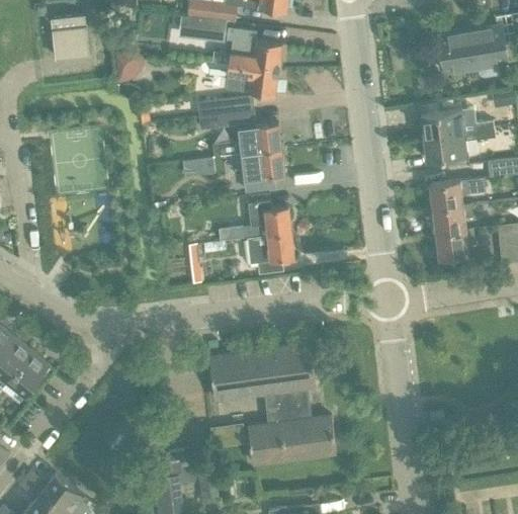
[(199,0),(187,0),(186,14),(236,21),(238,5),(286,11),(287,0),(225,0),(225,3),(199,0)]
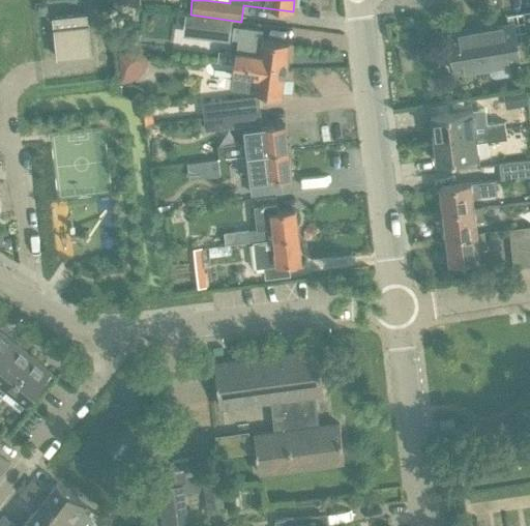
[(48,17),(47,7),(37,8),(38,18),(48,17)]
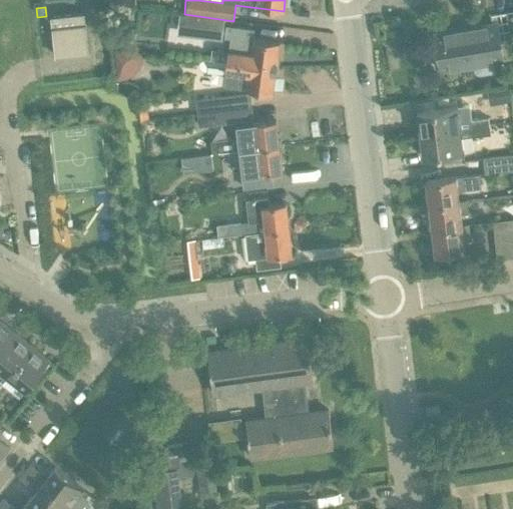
[(111,8),(110,20),(128,22),(129,10),(111,8)]
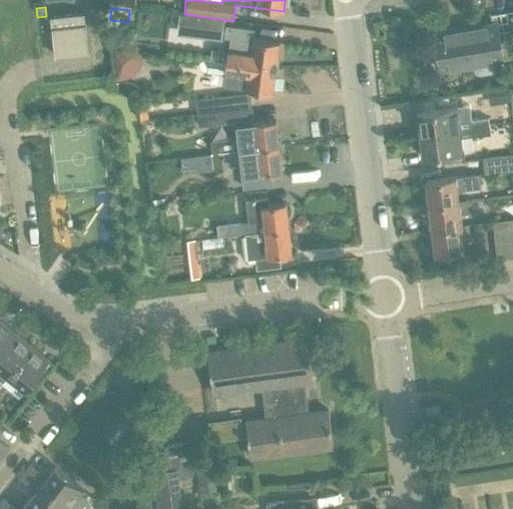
[(51,19),(56,59),(88,55),(83,16),(51,19)]
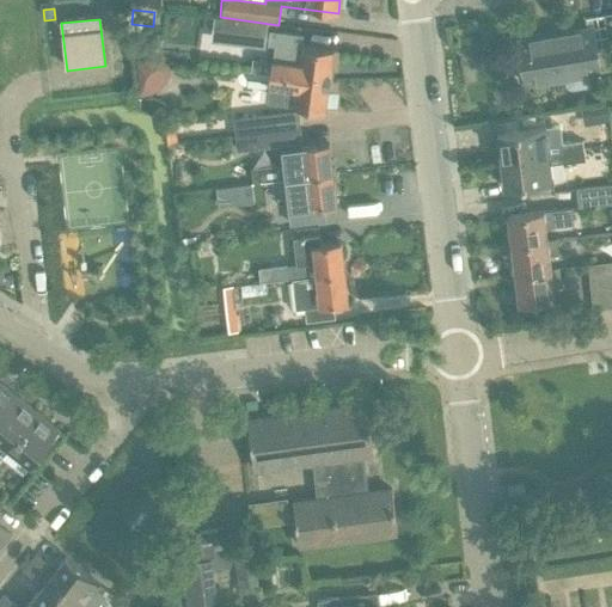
[(263,28),(221,22),(214,22),(210,42),(261,49),(263,28)]
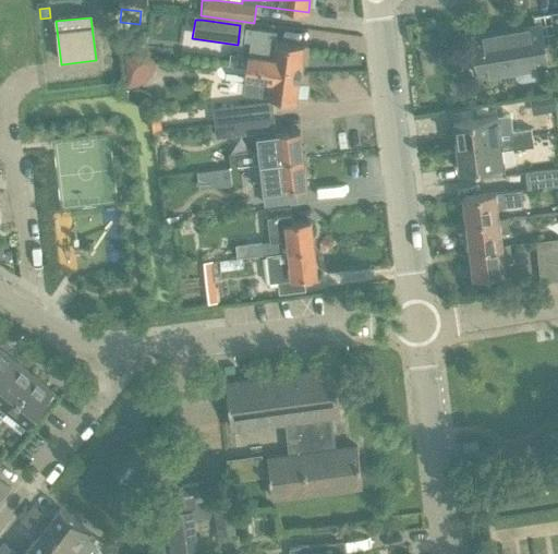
[(537,69),(546,68),(540,27),(472,39),(478,80),(514,73),(516,79),(518,83),(522,83),(534,81),(537,79),(538,75),(537,69)]
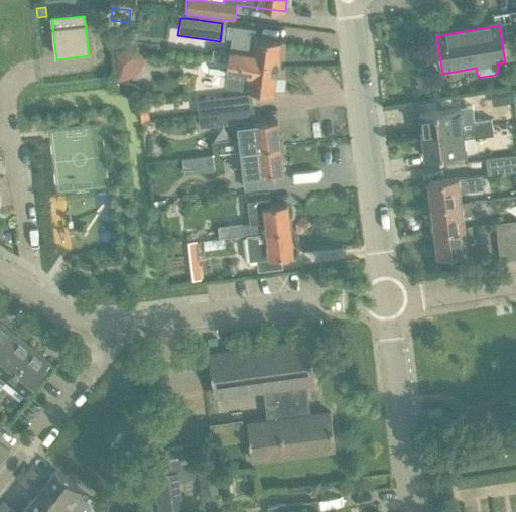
[(228,27),(226,39),(231,40),(227,64),(277,70),(281,46),(254,42),(256,31),(228,27)]
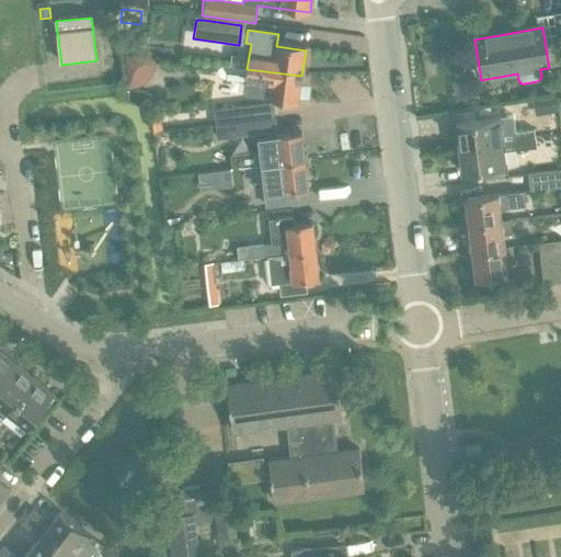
[(157,60),(125,57),(129,88),(137,87),(146,82),(152,77),(156,68),(157,60)]
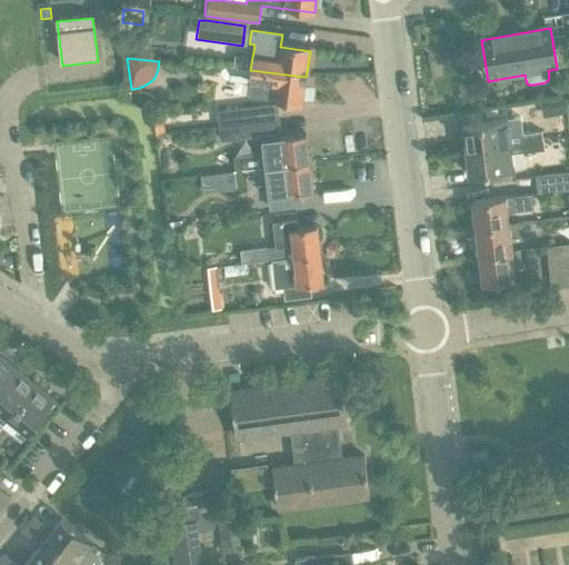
[(221,72),(221,77),(225,81),(249,85),(247,99),(302,106),(306,77),(250,70),(250,71),(227,69),(221,72)]
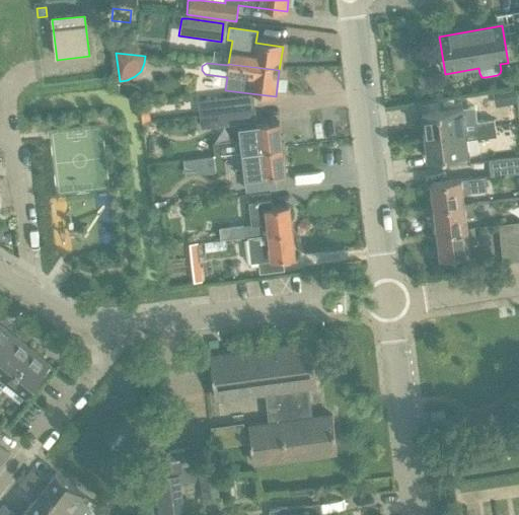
[(150,121),(147,102),(135,91),(130,96),(139,103),(141,122),(150,121)]
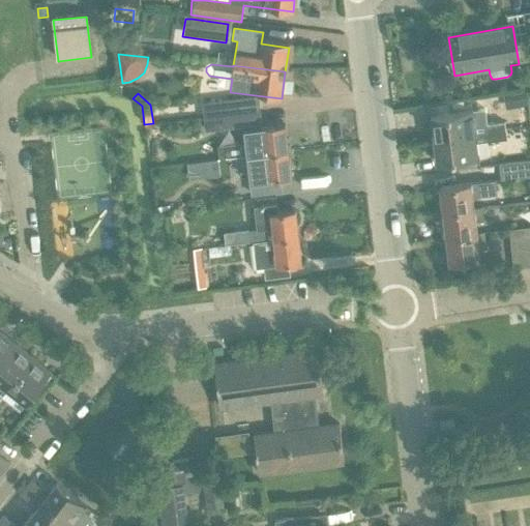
[(527,108),(526,99),(525,94),(502,97),(505,112),(527,108)]
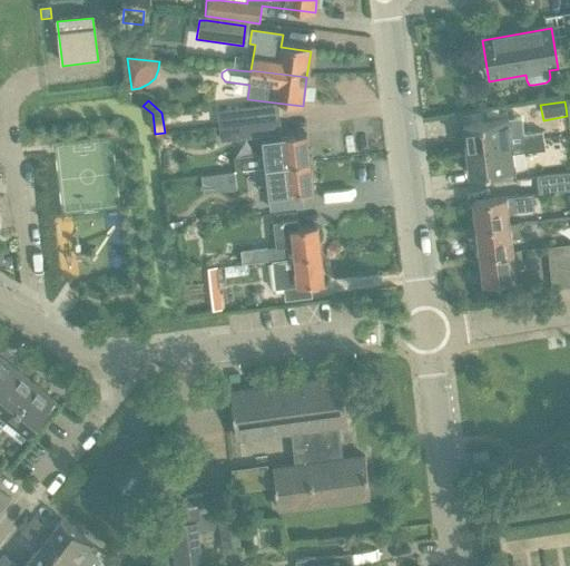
[(239,126),(278,120),(276,106),(238,111),(217,114),(219,128),(239,126)]
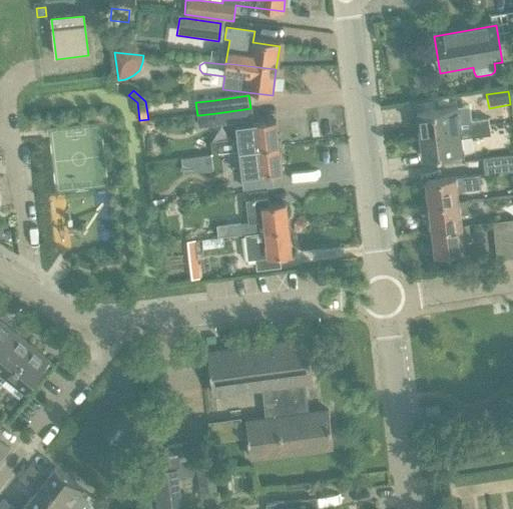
[(215,113),(197,115),(198,128),(217,126),(252,121),(250,108),(215,113)]
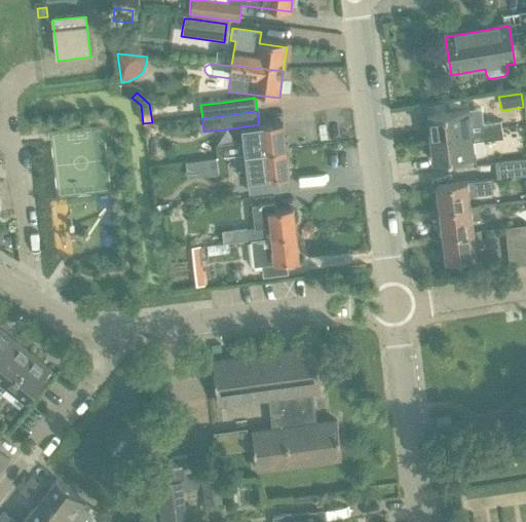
[(430,140),(501,132),(500,123),(471,127),(468,112),(427,117),(430,140)]
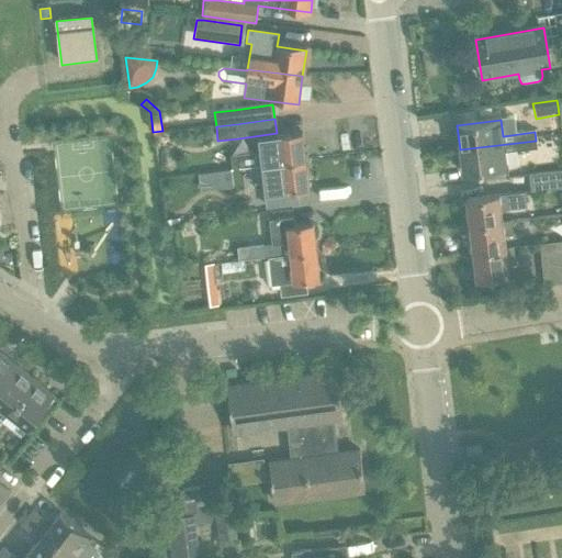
[(260,156),(255,157),(257,169),(305,163),(302,135),(276,138),(269,140),(258,141),(260,155),(260,156)]
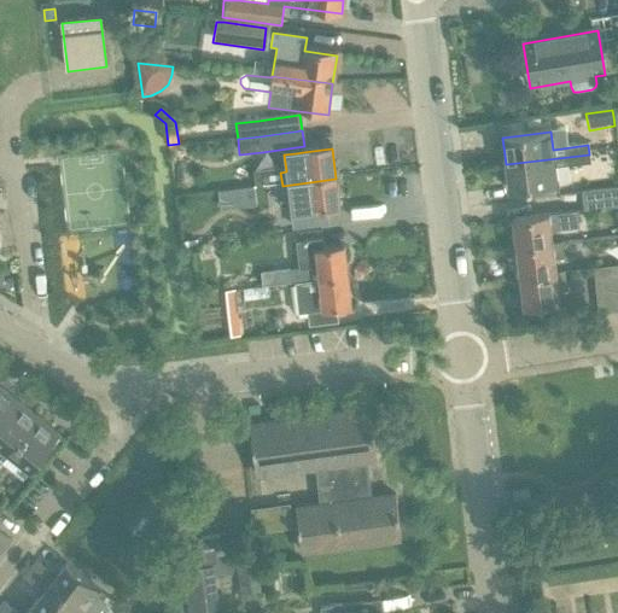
[(555,169),(567,167),(590,164),(589,155),(506,164),(508,192),(558,186),(555,169)]
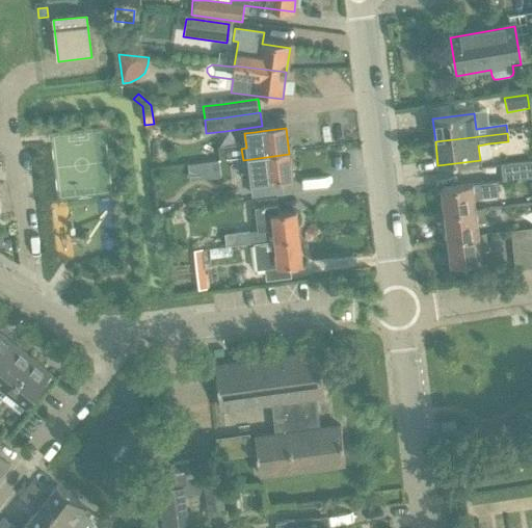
[(289,154),(243,160),(244,170),(249,170),(253,198),(283,194),(282,181),(292,180),(289,154)]
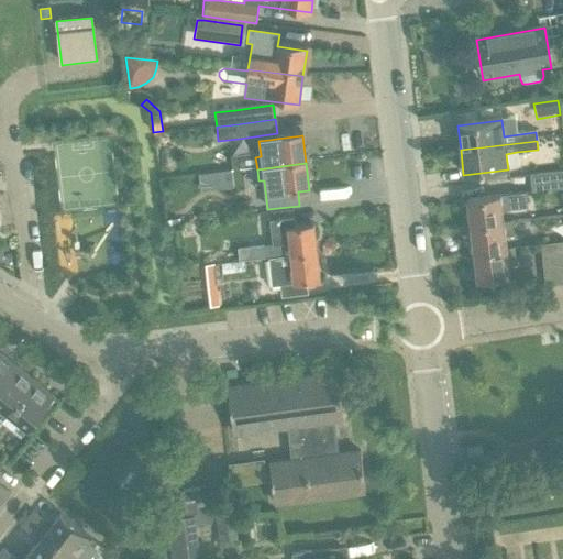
[(562,172),(531,176),(532,194),(562,189),(562,172)]
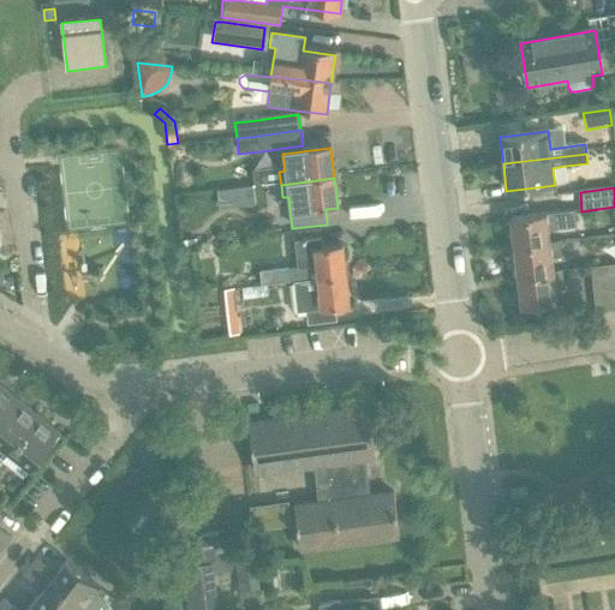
[(547,215),(509,220),(513,247),(549,244),(548,232),(577,228),(574,211),(547,215)]
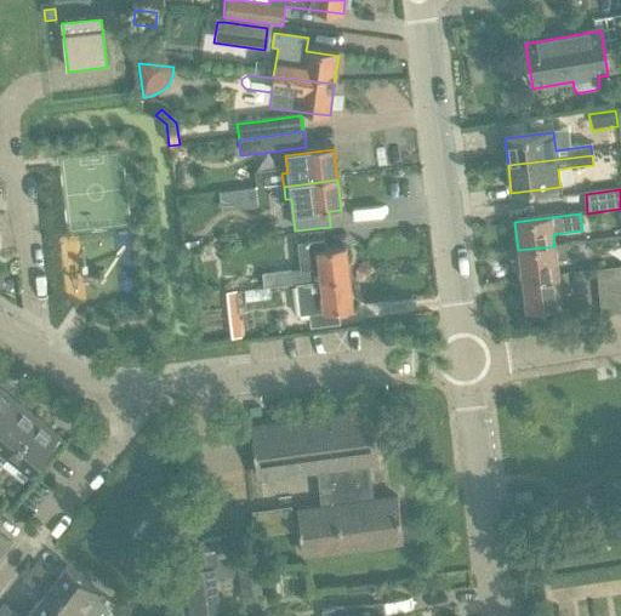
[(296,286),(349,279),(346,249),(325,251),(324,241),(297,245),(301,272),(294,272),(296,286)]
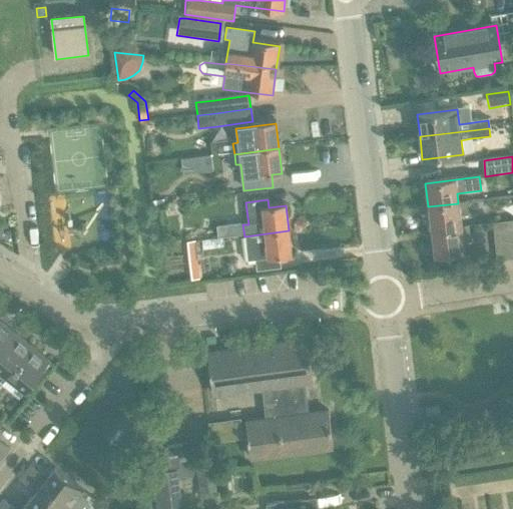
[(458,203),(428,206),(431,231),(461,228),(461,227),(460,216),(468,215),(466,202),(459,204),(458,203)]
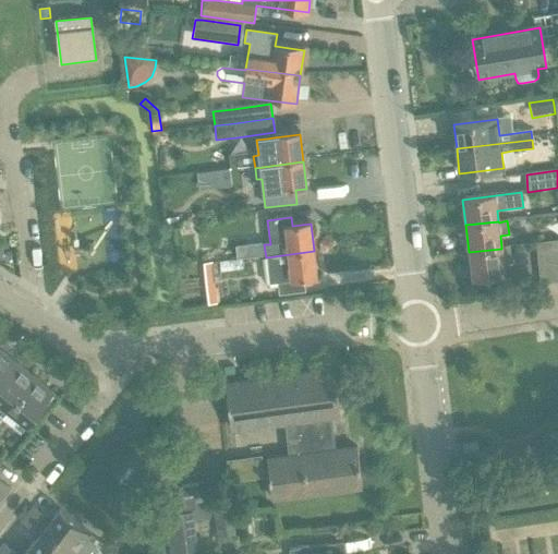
[(541,284),(557,281),(557,241),(536,244),(541,284)]
